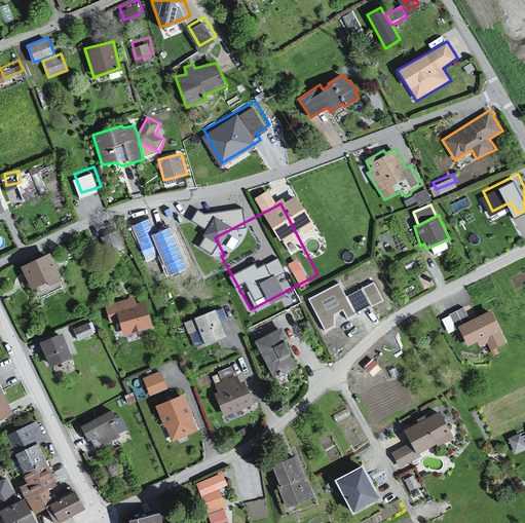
[(47,253),(19,266),(31,289),(45,281),(47,285),(59,282),(55,277),(57,273),(47,253)]
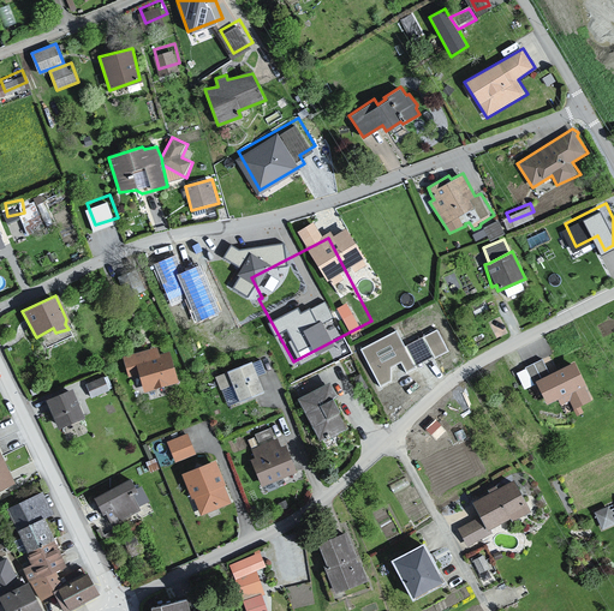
[(135,375),(143,391),(179,383),(172,354),(160,355),(159,347),(124,355),(127,376),(135,375)]
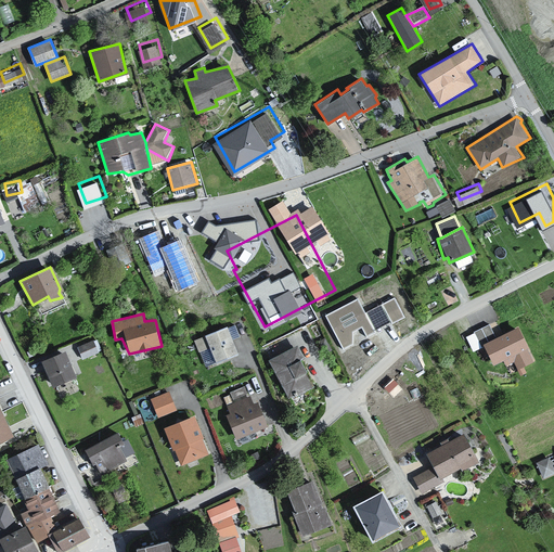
[(475,345),(485,342),(481,334),(497,329),(492,319),(468,329),(475,345)]
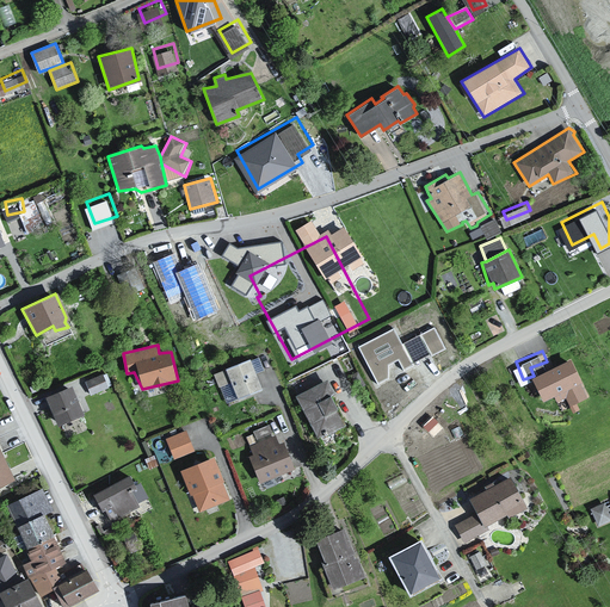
[(251,358),(213,373),(229,404),(263,389),(251,358)]
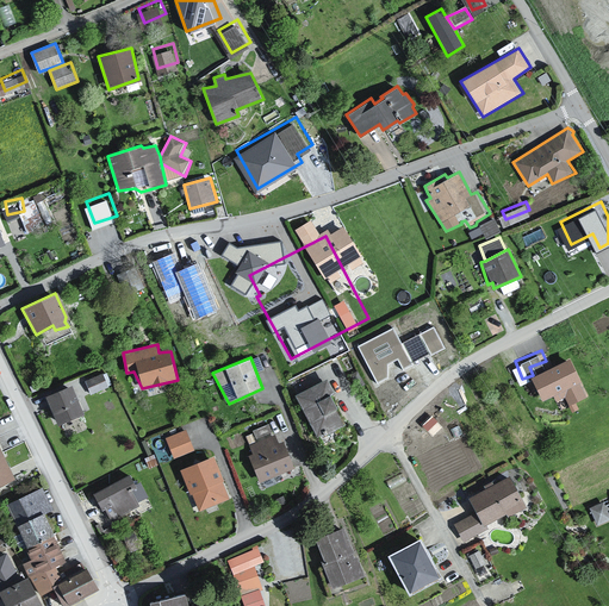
[(571,360),(529,379),(540,401),(554,394),(557,400),(565,397),(570,406),(588,398),(571,360)]
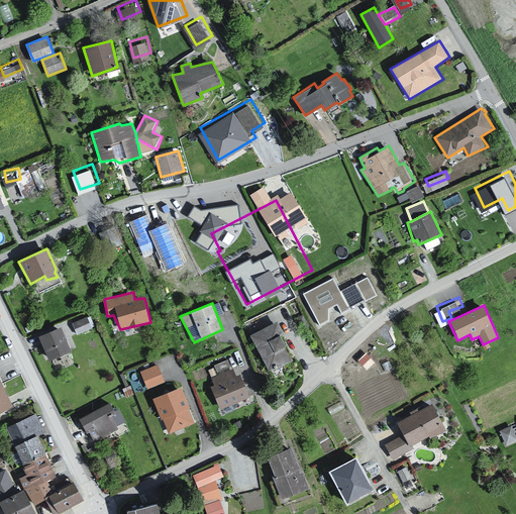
[(79,329),(96,321),(90,309),(73,317),(79,329)]
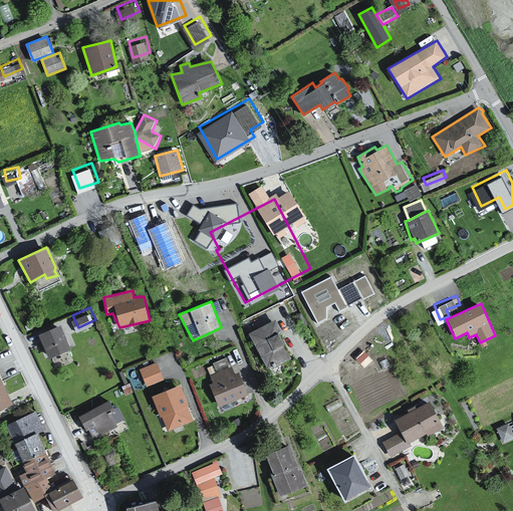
[(274,319),(249,333),(266,367),(289,356),(277,333),(282,331),(274,319)]
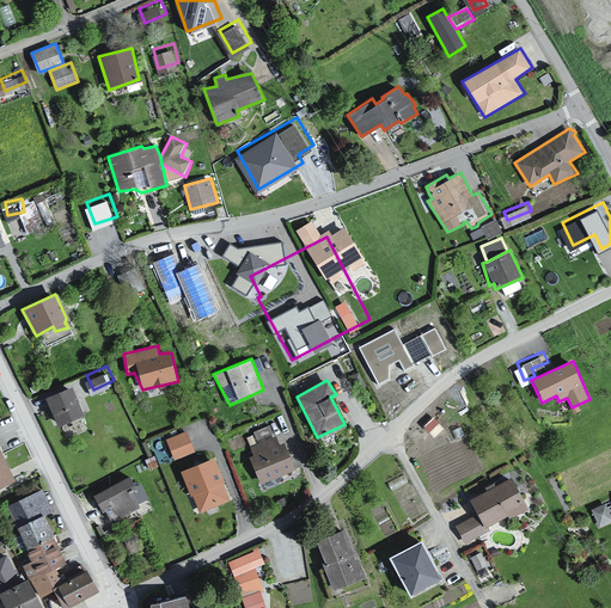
[(83,415),(71,387),(46,398),(57,427),(83,415)]
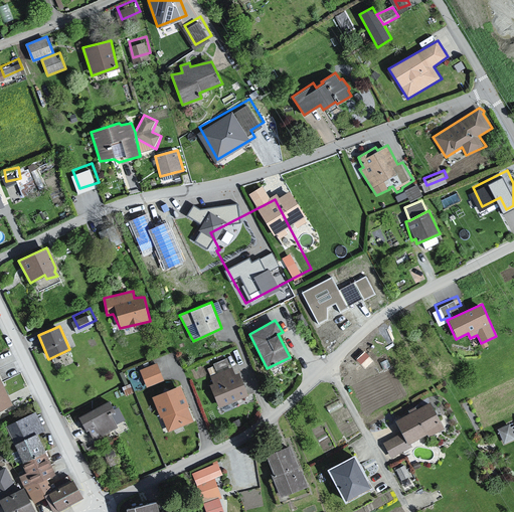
[(212,375),(210,385),(218,406),(246,397),(248,394),(238,372),(230,366),(227,357),(208,367),(212,375)]
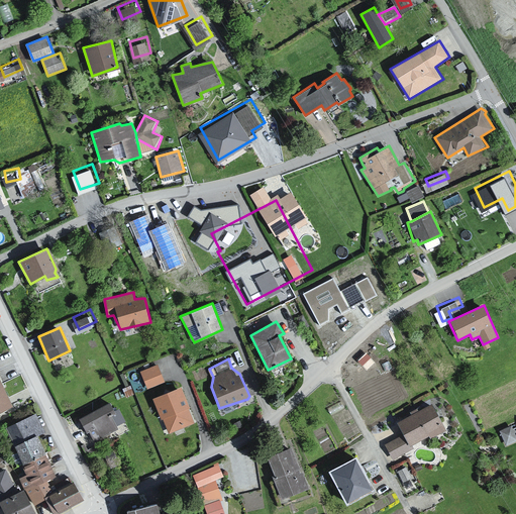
[(157,364),(140,371),(148,388),(165,382),(157,364)]
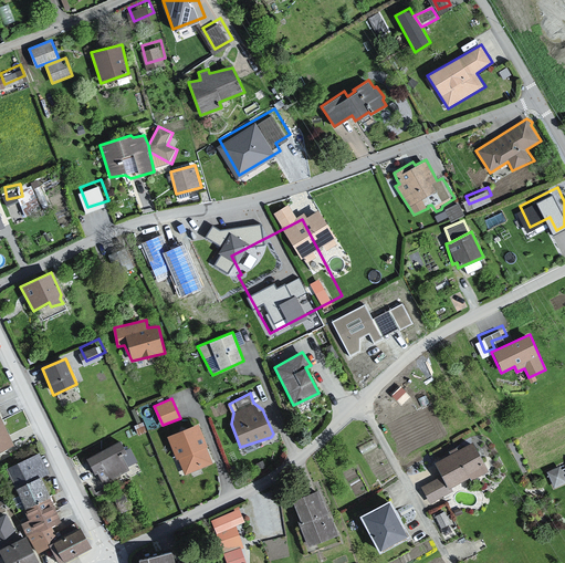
[(0,450),(12,445),(0,419),(0,450)]
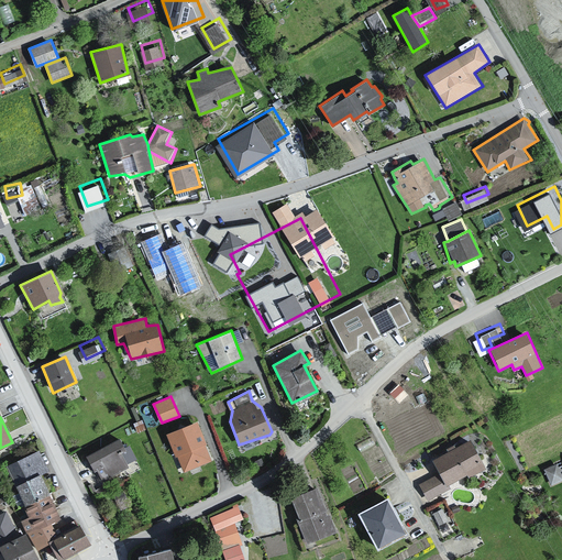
[(198,423),(166,434),(174,458),(179,457),(185,471),(212,460),(198,423)]
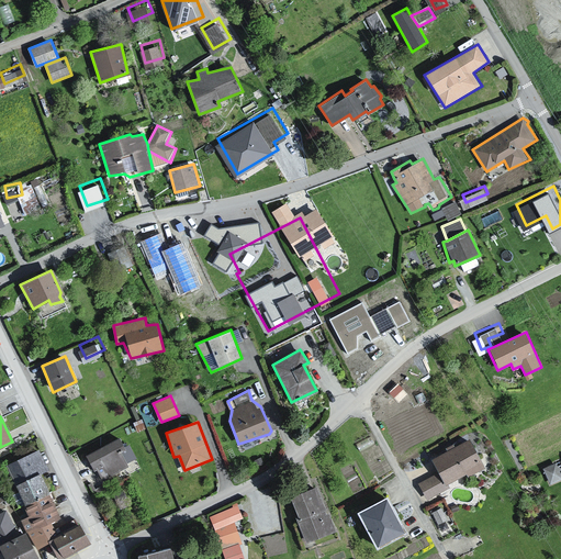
[(120,436),(85,455),(88,461),(86,462),(91,470),(97,471),(102,479),(126,466),(128,461),(136,457),(127,443),(123,445),(120,436)]
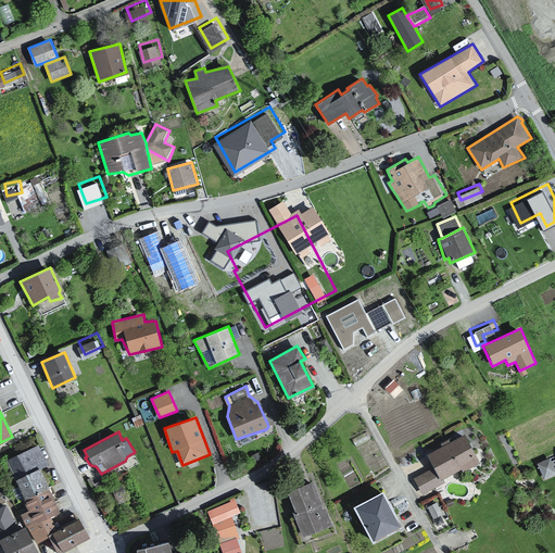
[(444,479),(479,462),(463,436),(425,454),(432,467),(440,480),(444,479)]
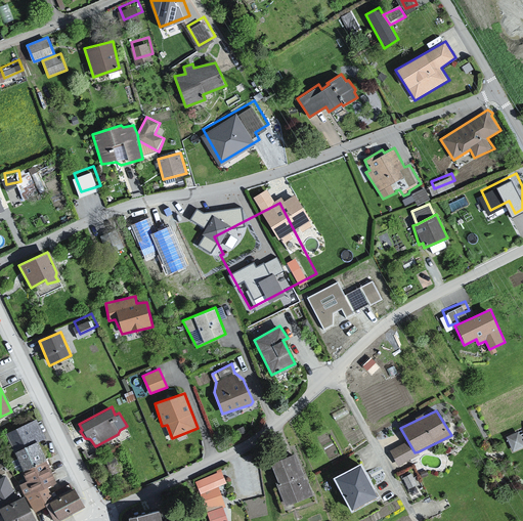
[(37,418),(5,433),(13,452),(36,443),(45,437),(37,418)]
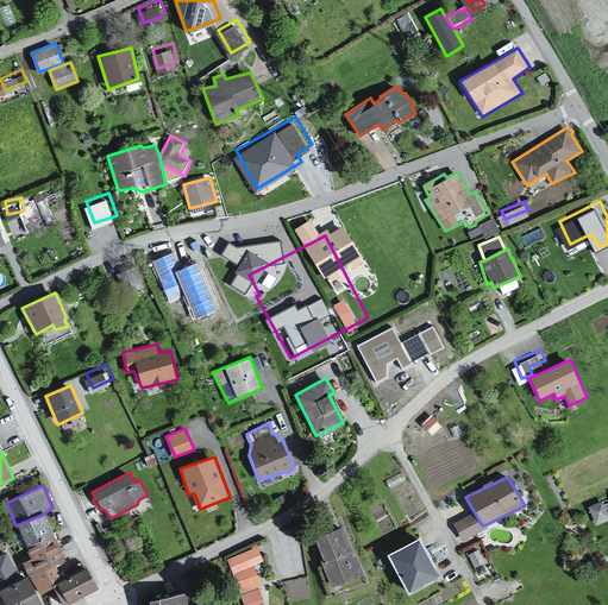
[(599,518),(607,514),(607,500),(605,495),(590,500),(599,518)]
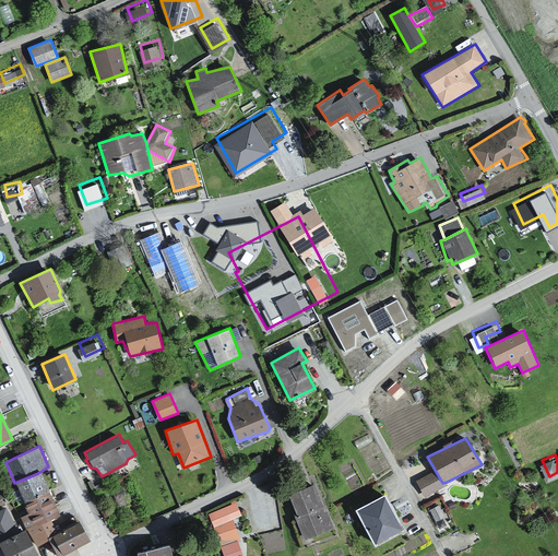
[(442,483),(435,470),(415,480),(424,496),(448,486),(447,482),(442,483)]
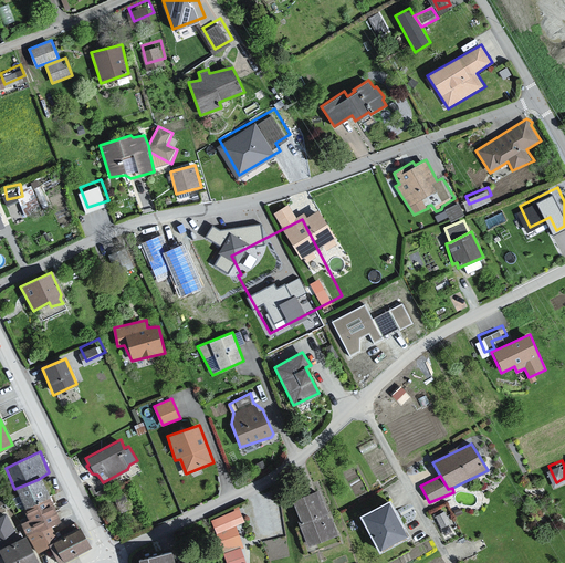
[(39,479),(14,489),(27,519),(20,522),(34,552),(45,548),(48,543),(49,540),(54,535),(50,524),(60,520),(39,479)]
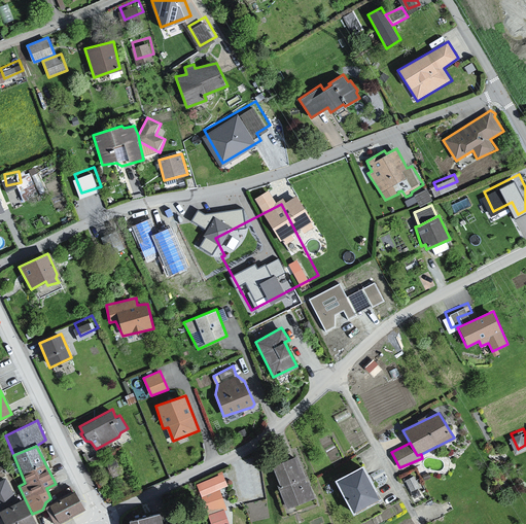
[(295,454),(270,463),(286,507),(314,495),(295,454)]
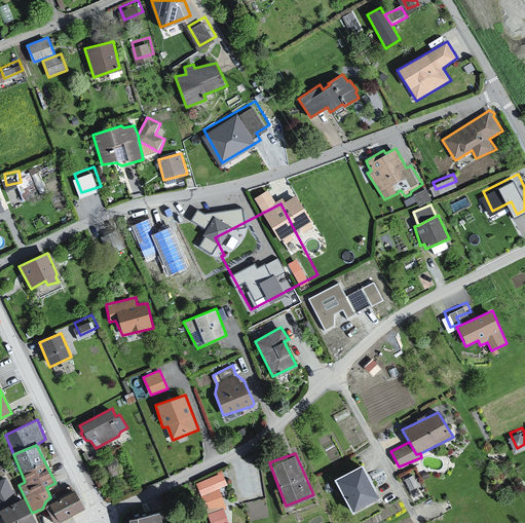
[(378,497),(361,464),(332,478),(349,512),(378,497)]
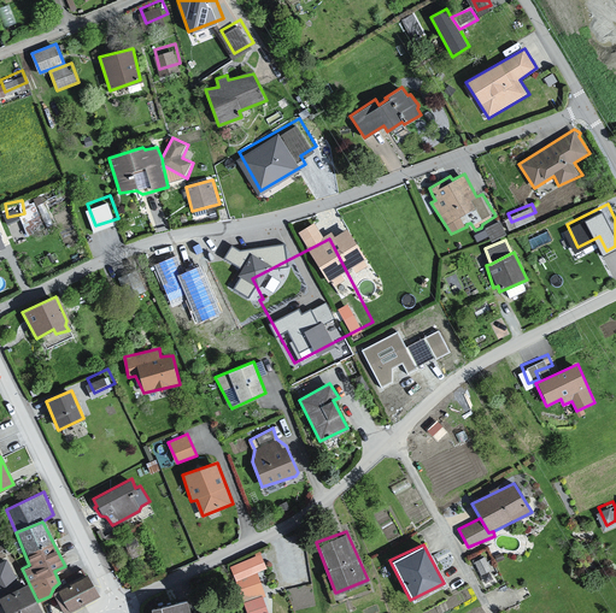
[(265,547),(233,556),(247,606),(271,599),(260,566),(270,563),(265,547)]
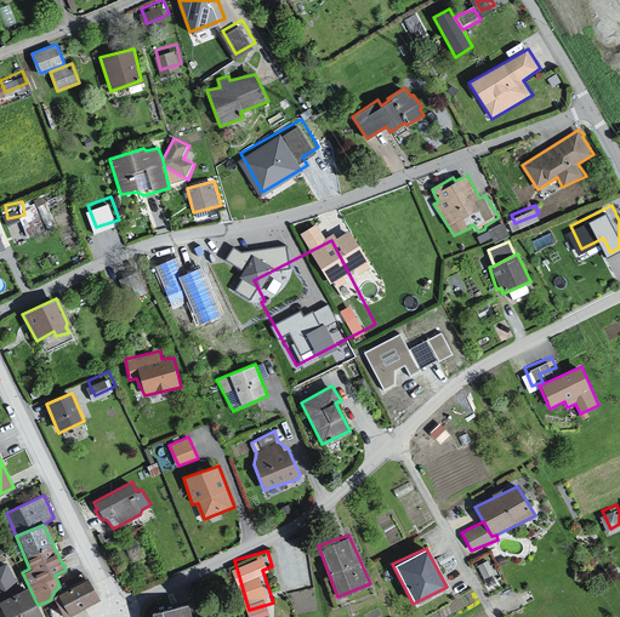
[(0,588),(23,578),(13,556),(0,561),(0,588)]
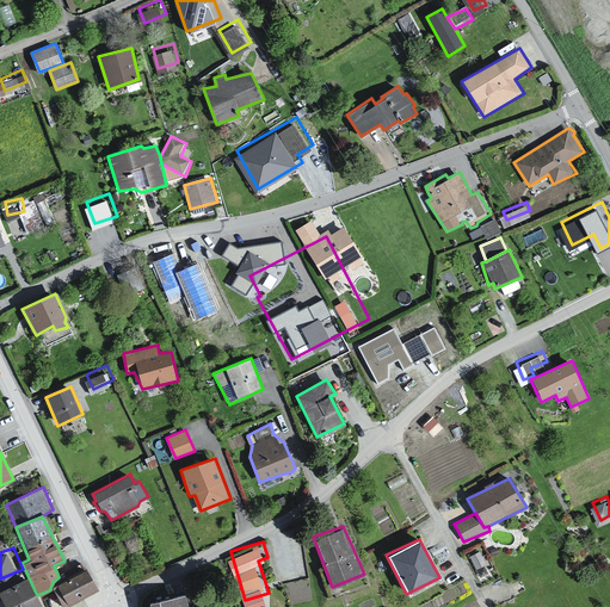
[(534,569),(540,582),(552,576),(555,581),(560,577),(553,562),(534,569)]
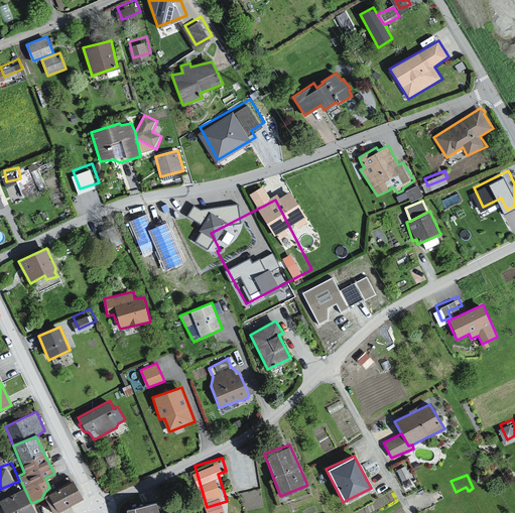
[(81,499),(70,477),(51,485),(49,488),(44,492),(43,495),(41,499),(43,504),(49,507),(53,512),(81,499)]
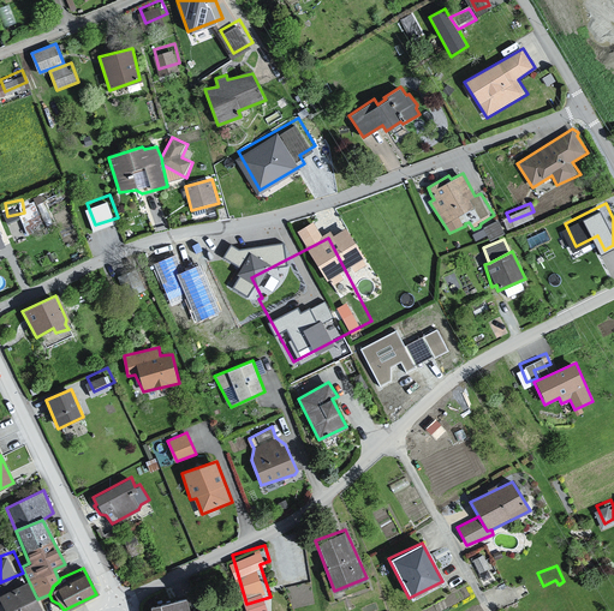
[(37,610),(23,579),(0,591),(0,604),(3,610),(37,610)]
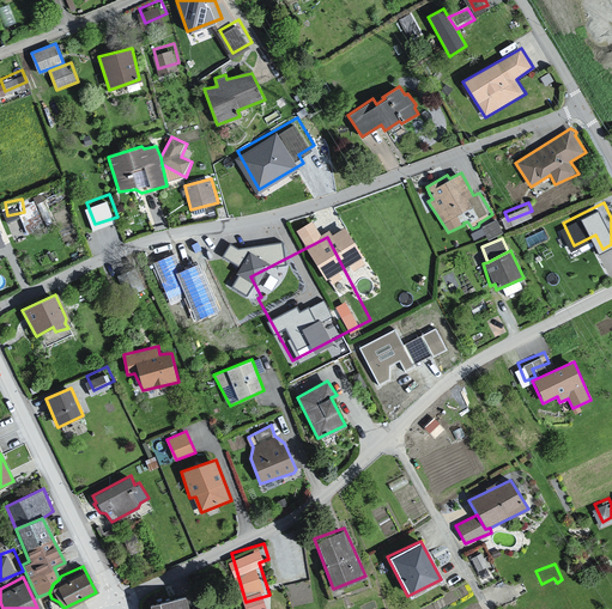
[(185,597),(145,606),(145,608),(186,608),(185,597)]
